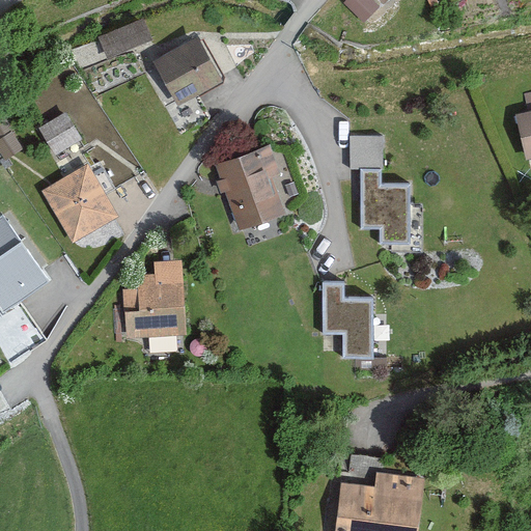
[(374,7),(365,0),(345,0),(341,5),(360,23),(374,7)]
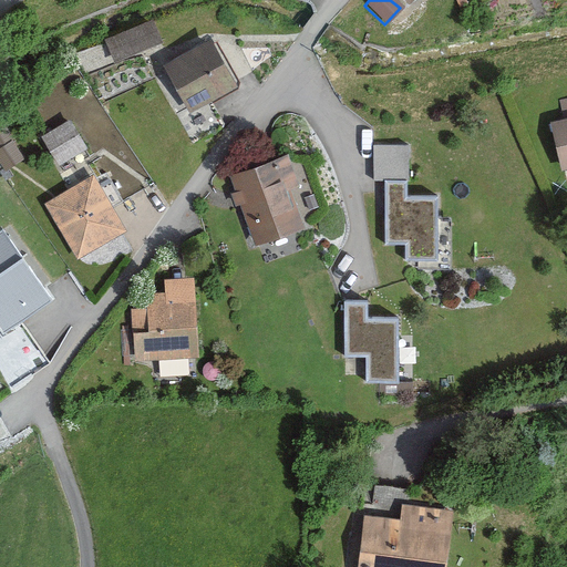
[(157,43),(150,23),(104,41),(113,62),(157,43)]
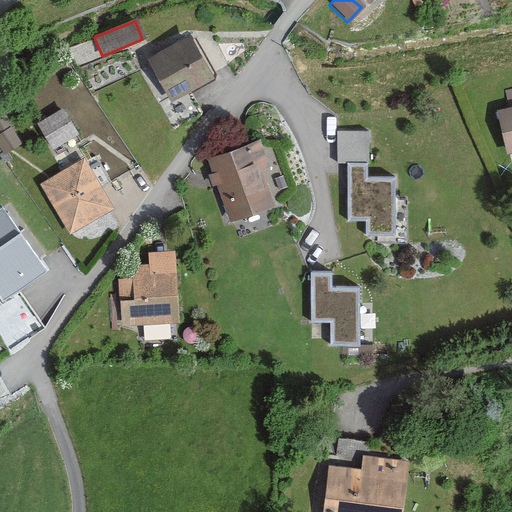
[(209,78),(185,38),(144,61),(167,102),(209,78)]
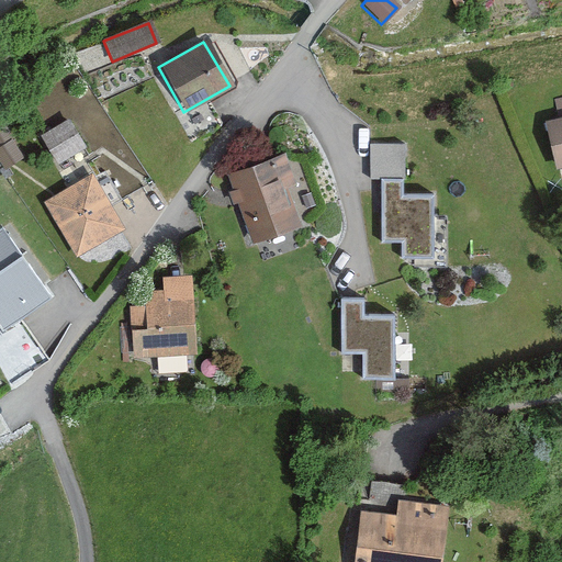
[(561,169),(561,101),(554,103),(558,119),(542,123),(555,171),(561,169)]
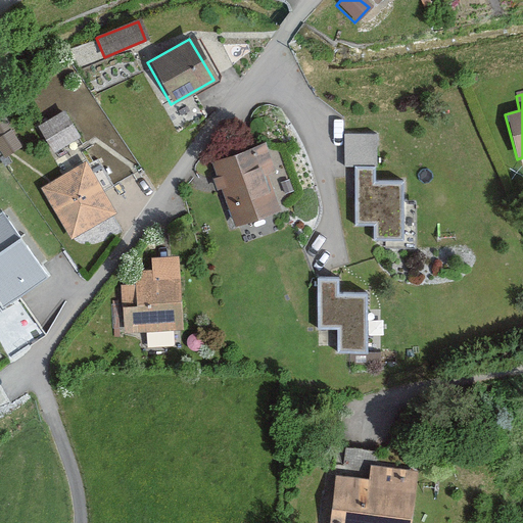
[(61,112),(35,129),(50,155),(77,139),(61,112)]
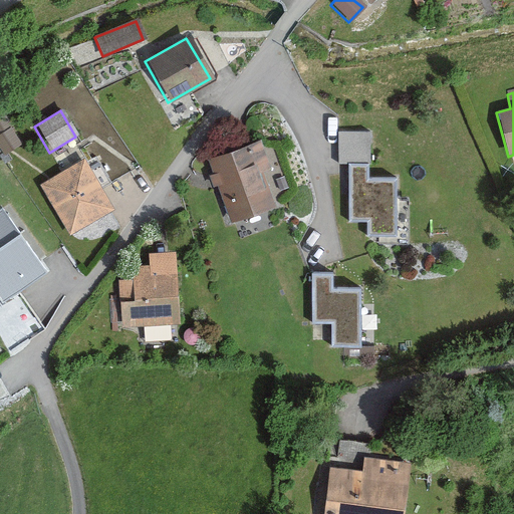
[(366,134),(337,134),(336,162),(366,162),(366,134)]
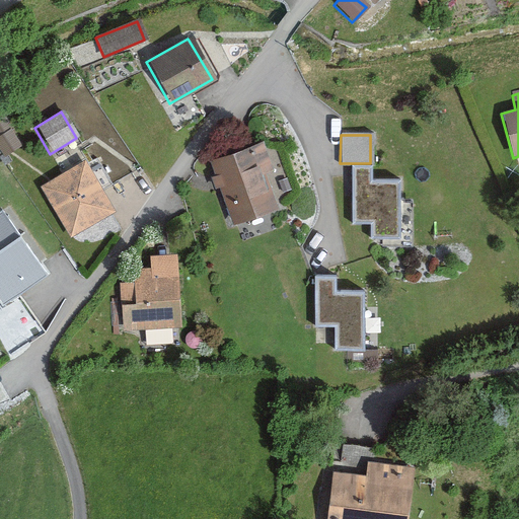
[(262,142),(209,161),(215,176),(210,178),(214,192),(219,190),(232,227),(278,211),(263,171),(272,168),(262,142)]
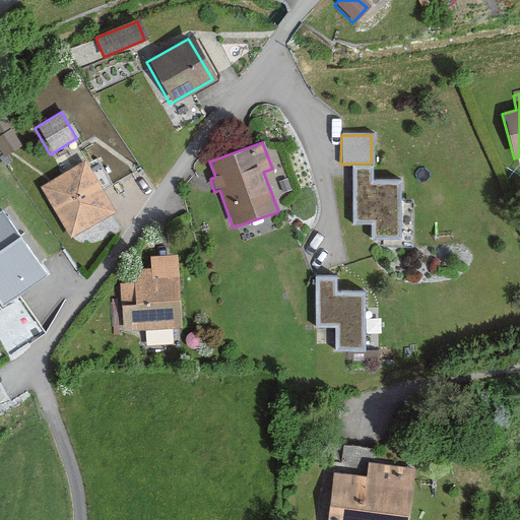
[(115,213),(83,161),(40,188),(70,239),(115,213)]
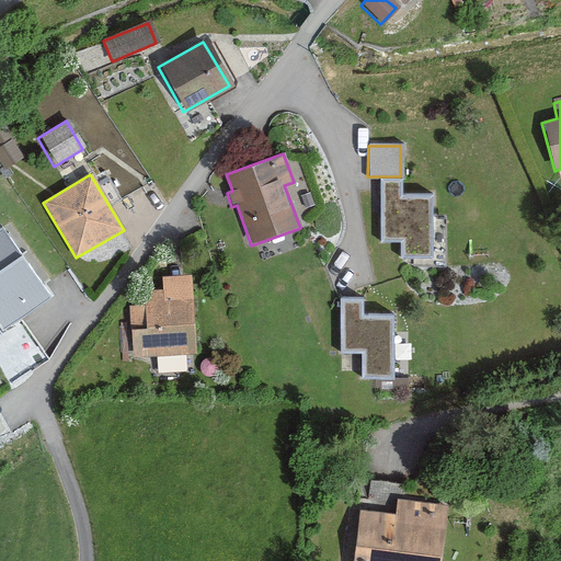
[(398,181),(379,181),(379,243),(401,243),(401,258),(430,258),(430,196),(398,196),(398,181)]
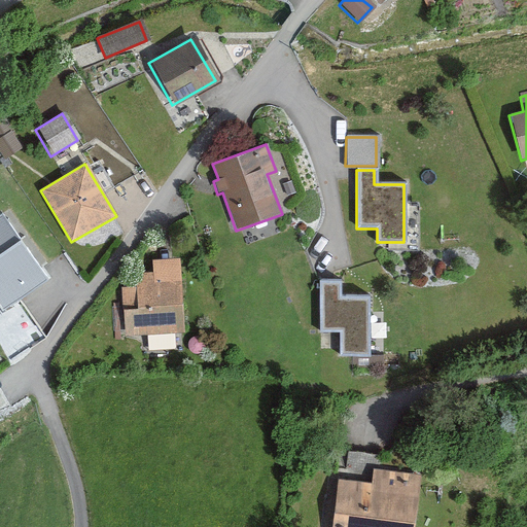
[(3,214),(0,215),(0,306),(4,311),(49,279),(3,214)]
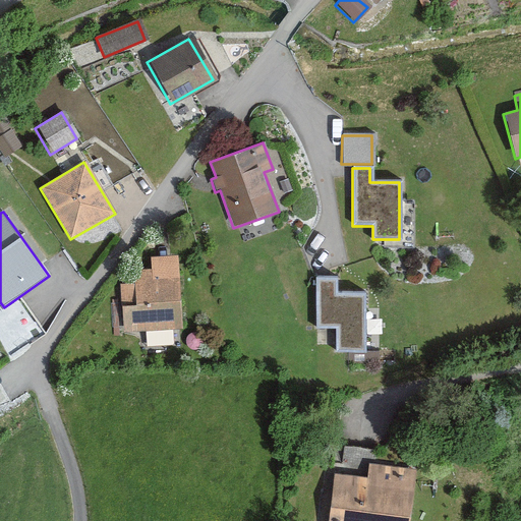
[(179,332),(177,275),(159,276),(159,271),(132,272),(132,284),(119,285),(121,334),(179,332)]
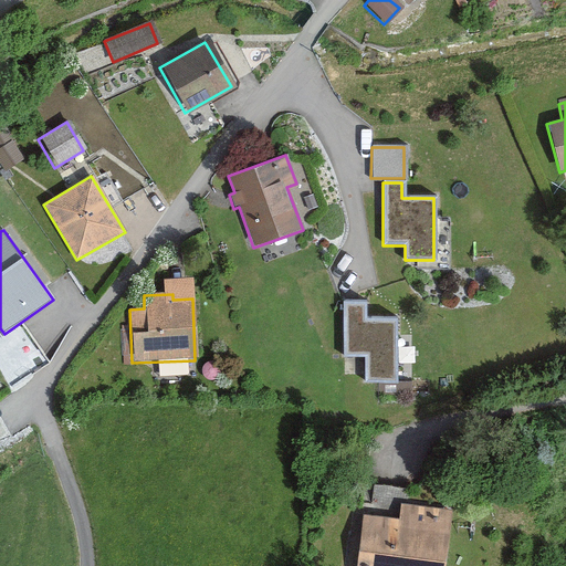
[(397,386),(398,321),(364,320),(364,304),(342,304),(342,360),(364,360),(364,386),(397,386)]
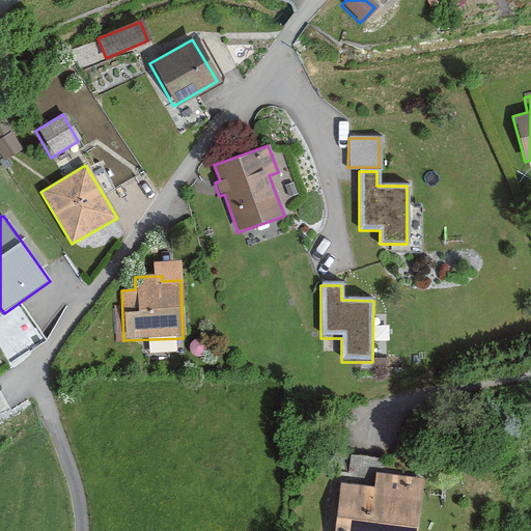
[(368,479),(370,460),(350,458),(346,476),(368,479)]
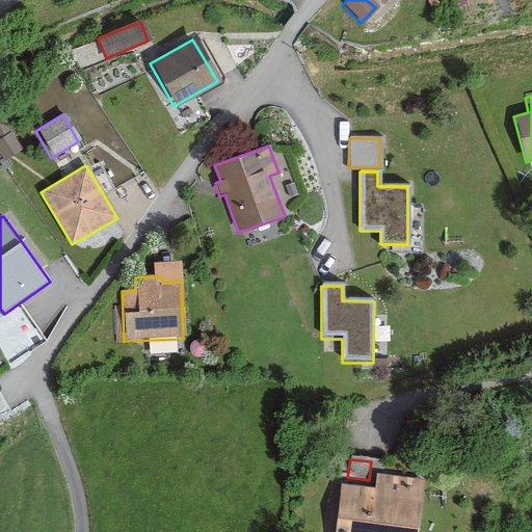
[(416,531),(423,483),(374,477),(372,490),(341,486),(334,531),(416,531)]
